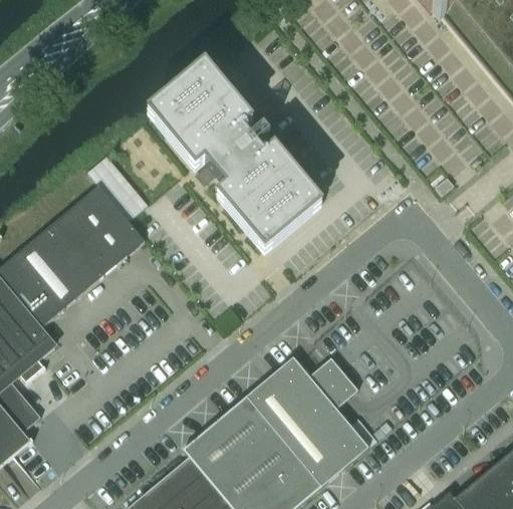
[(417,0),(428,12),(429,12),(437,22),(441,15),(512,101),(512,0),(417,0)]
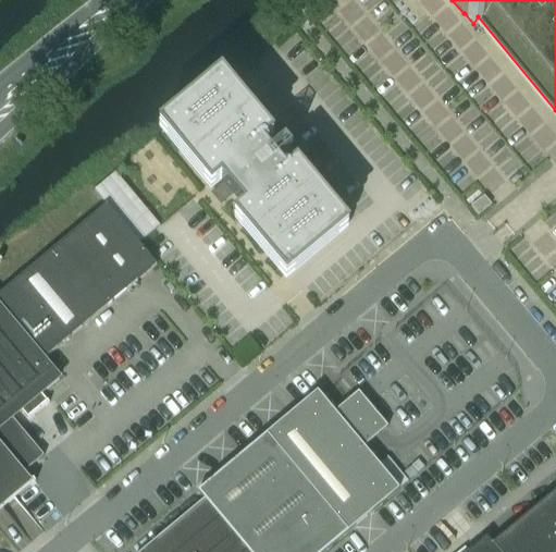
[(219,72),(157,124),(209,185),(223,173),(225,175),(245,199),(247,201),(233,213),(284,276),(346,224),(294,162),(283,171),(259,143),(270,134),(219,72)]
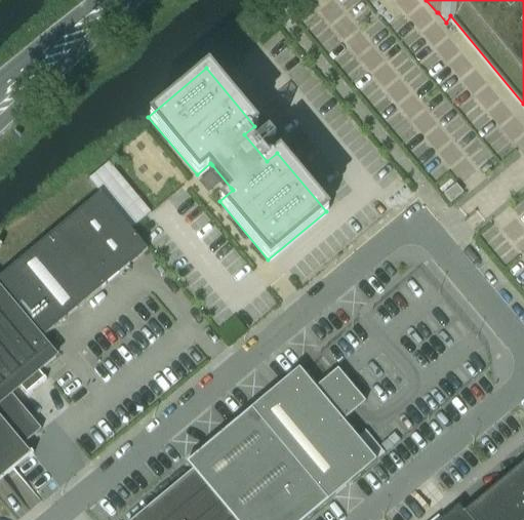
[(454,181),(442,191),(449,199),(461,189),(454,181)]
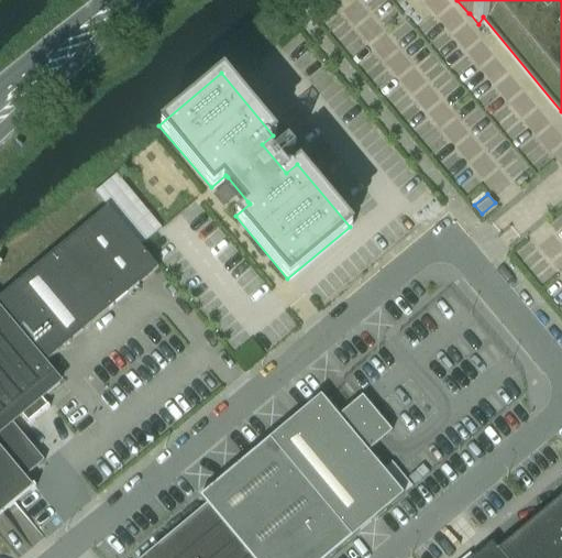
[(0,510),(1,509),(13,499),(30,485),(31,487),(34,484),(31,481),(30,482),(23,473),(35,463),(43,457),(10,418),(20,411),(25,417),(25,418),(28,420),(33,416),(32,414),(44,404),(45,405),(47,403),(46,401),(45,401),(40,394),(58,379),(42,360),(156,264),(139,242),(106,203),(33,263),(0,291),(0,510)]
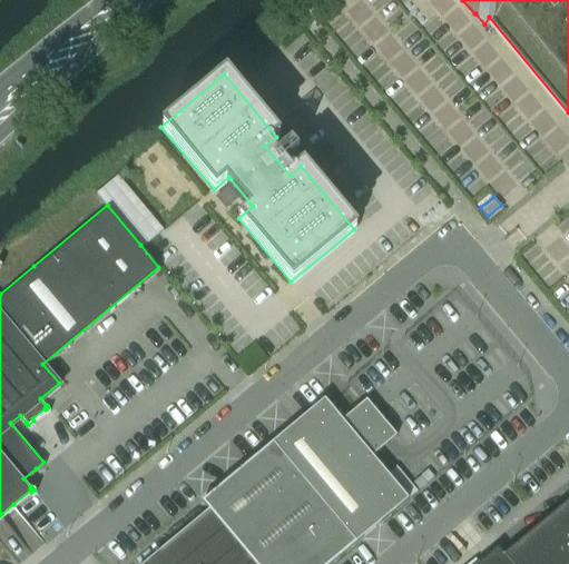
[(324,563),(370,527),(406,496),(371,453),(383,442),(395,433),(365,397),(352,407),(341,417),(323,396),(200,498),(212,511),(162,553),(158,548),(147,558),(145,561),(143,563),(141,563),(324,563)]
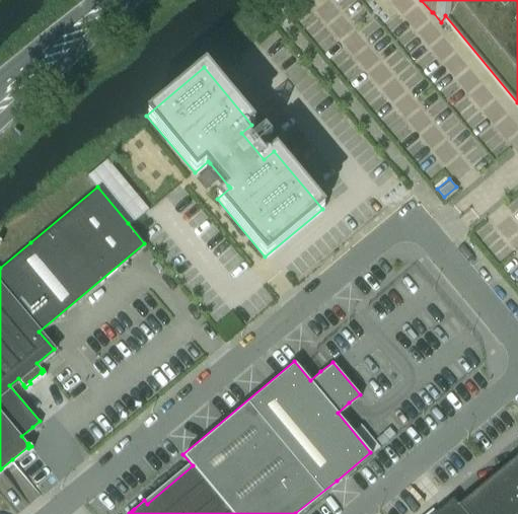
[(517,451),(456,504),(464,513),(517,513),(517,431),(516,433),(517,435),(517,451)]
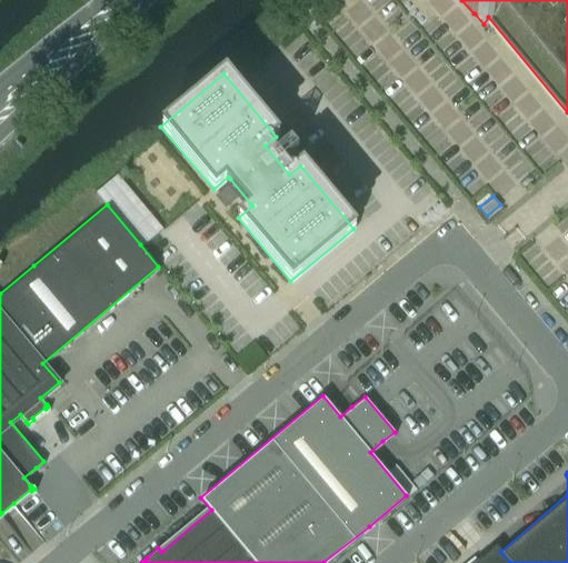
[(472,562),(509,562),(495,545),(472,562)]
